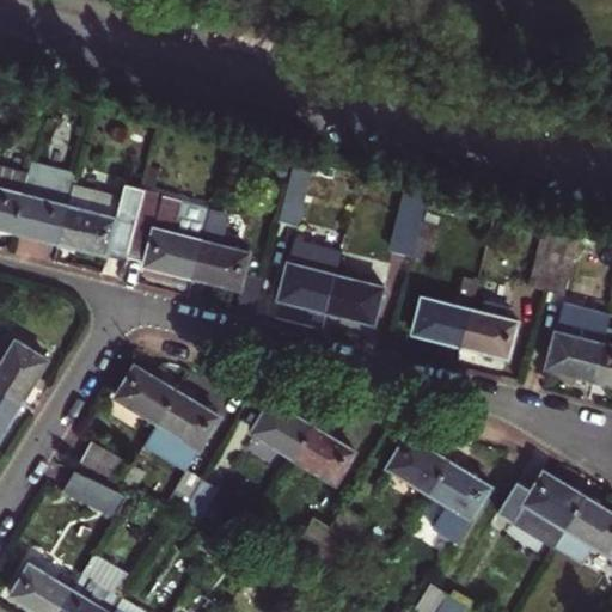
[(146,189),(157,148),(135,144),(126,183),(122,199),(110,245),(129,250),(146,189)]
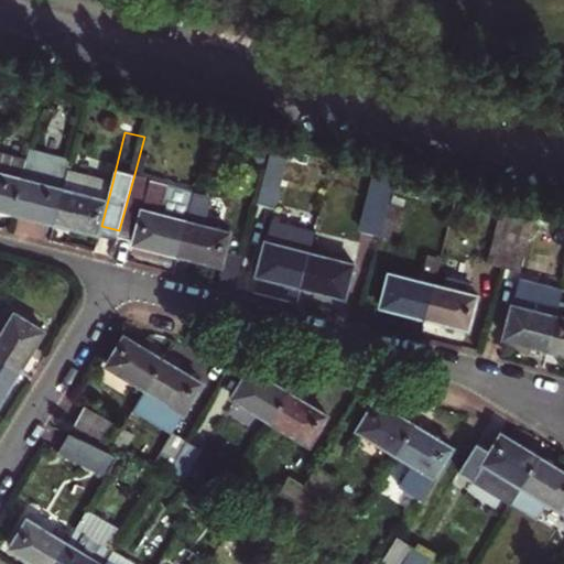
[(289,150),(272,145),(257,203),(274,207),(289,150)]
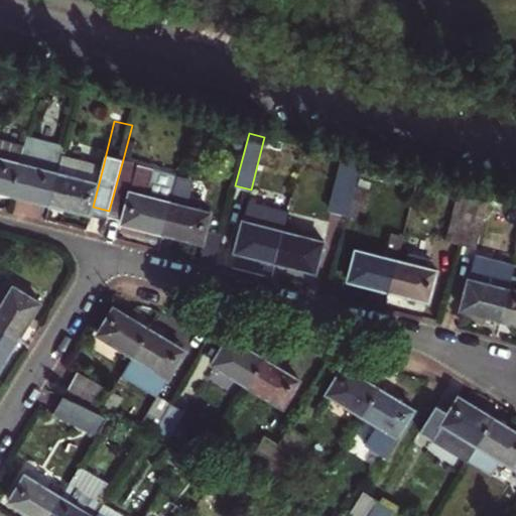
[(0,190),(11,194),(20,163),(24,145),(0,138),(0,190)]
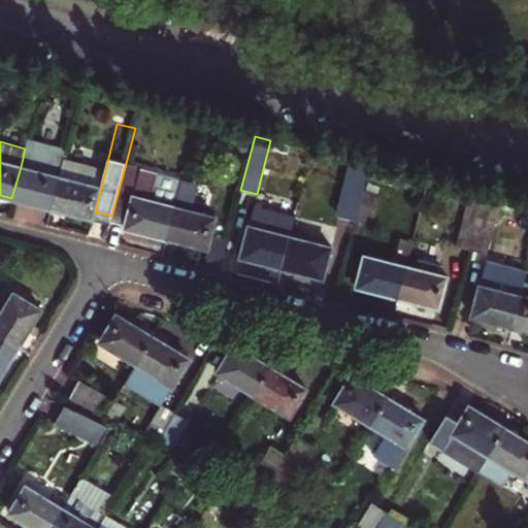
[(21,167),(11,198),(41,205),(52,208),(60,176),(64,160),(66,152),(27,142),(25,149),(21,167)]
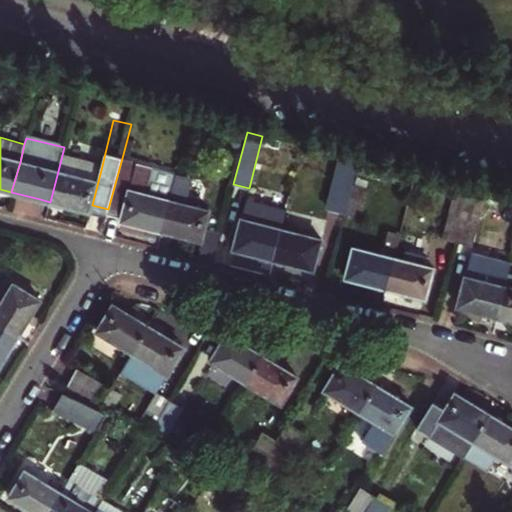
[(58,171),(50,202),(81,210),(90,213),(92,205),(102,166),(62,155),(58,171)]
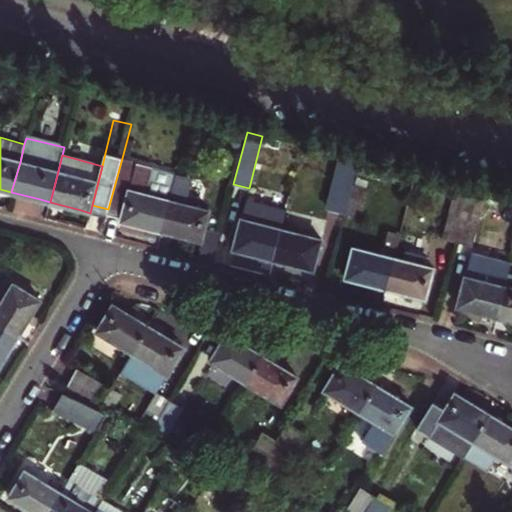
[(352,186),(358,160),(342,156),(328,209),(344,213),(352,186)]
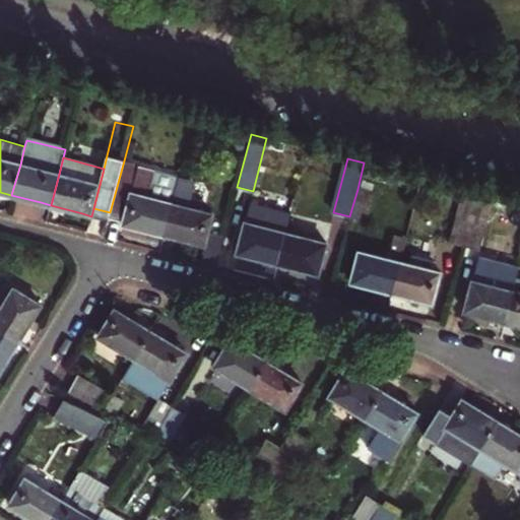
[(181,176),(124,160),(110,212),(126,215),(123,224),(141,229),(165,235),(173,204),(181,176)]
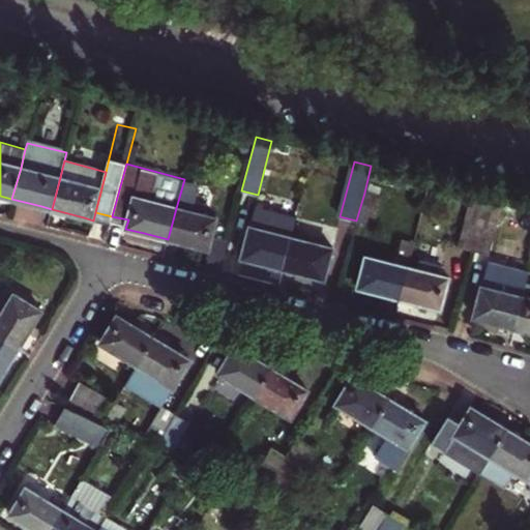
[(184,179),(176,208),(168,239),(196,246),(209,249),(204,267),(221,271),(228,241),(212,237),(217,218),(194,212),(202,184),(184,179)]
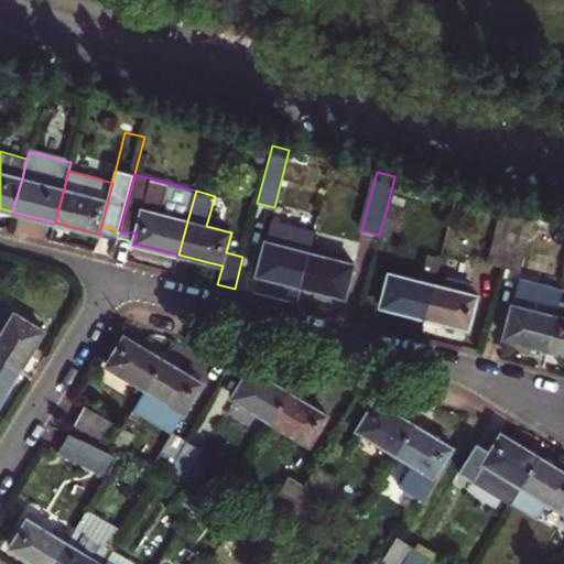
[(391,205),(388,205),(379,235),(379,237),(398,242),(407,209),(403,208),(405,199),(393,196),(391,205)]
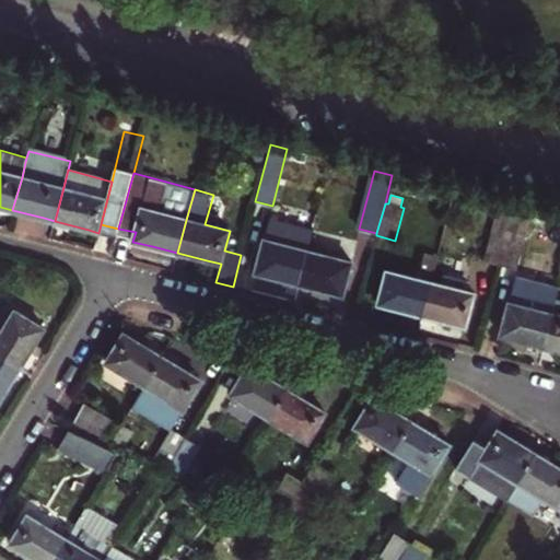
[(269,218),(265,240),(256,272),(265,275),(300,283),(308,251),(313,230),(269,218)]
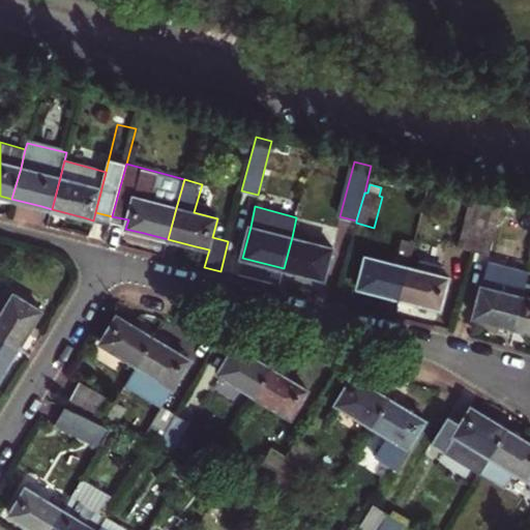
[(457,246),(473,251),(481,218),(465,214),(457,246)]
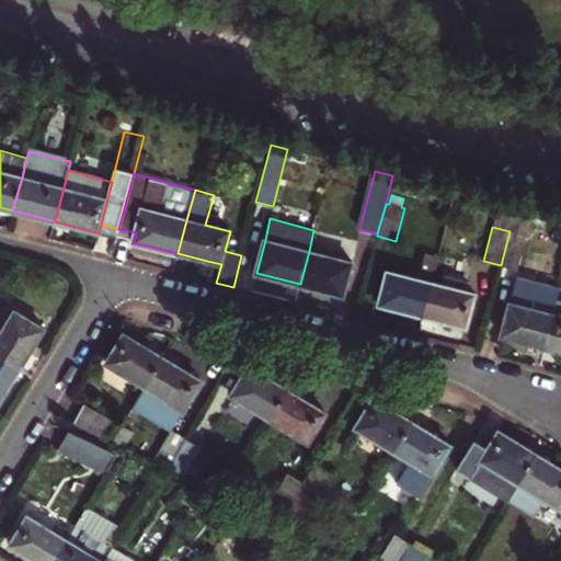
[(527,237),(510,231),(501,265),(519,270),(527,237)]
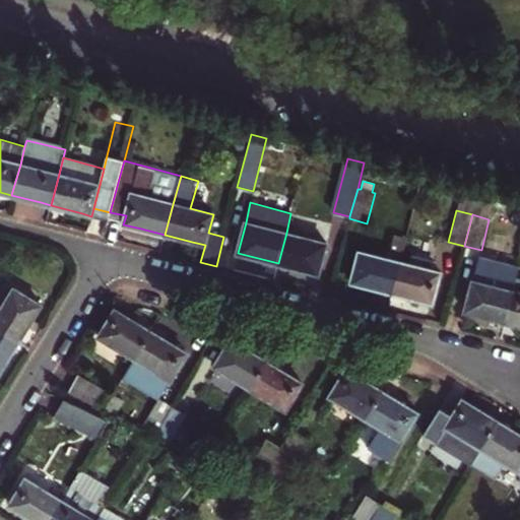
[(327,244),(286,233),(278,263),(306,270),(319,274),(327,244)]
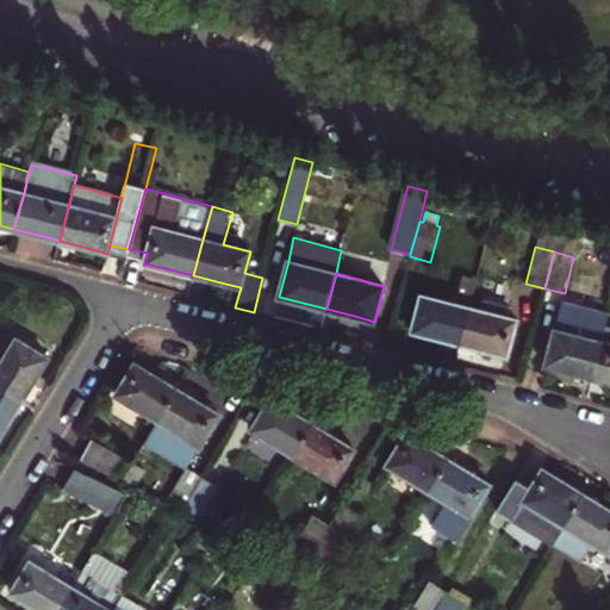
[(427,335),(460,343),(468,309),(422,297),(412,331),(427,335)]
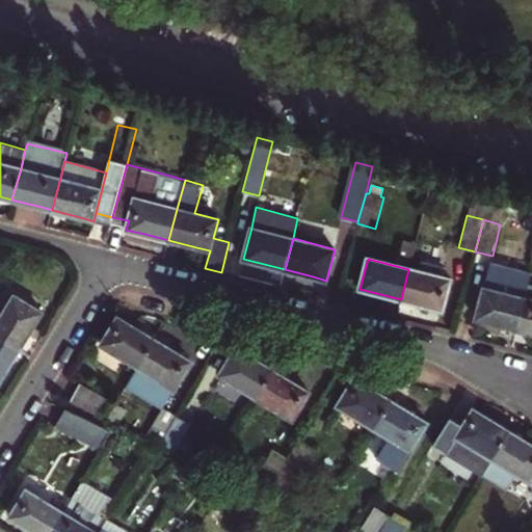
[(419,271),(408,269),(401,299),(432,308),(443,310),(450,280),(440,276),(443,267),(421,262),(419,271)]
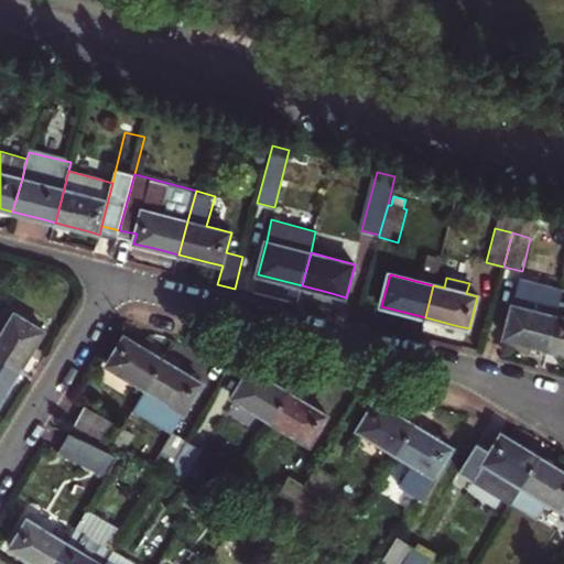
[(527,345),(549,349),(556,316),(562,300),(544,295),(542,304),(527,300),(524,308),(512,306),(505,338),(527,345)]
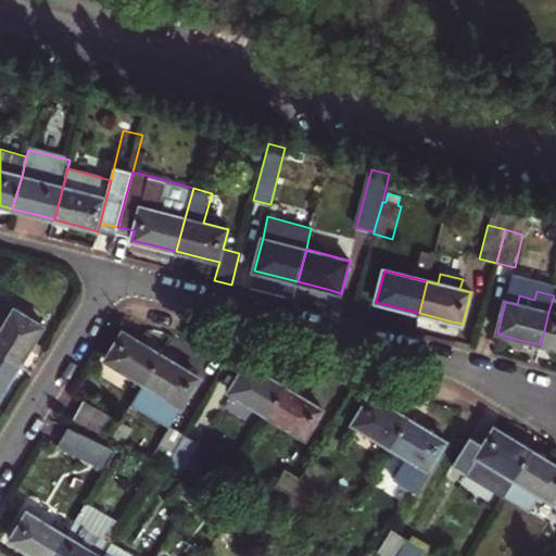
[(555,295),(554,295),(548,312),(541,344),(555,348),(555,295)]
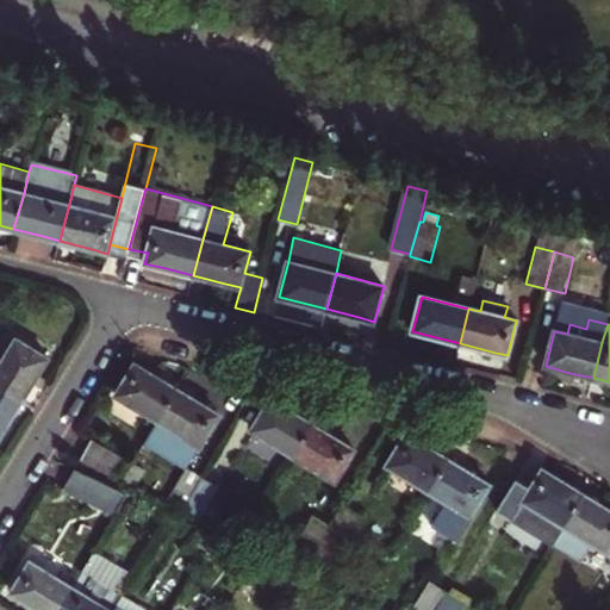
[(16,340),(0,365),(0,387),(23,400),(41,371),(48,359),(16,340)]
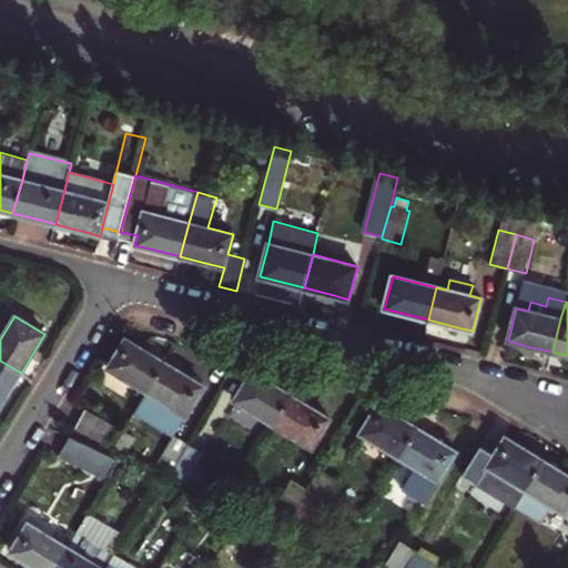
[(146,392),(165,362),(140,346),(128,338),(108,367),(146,392)]
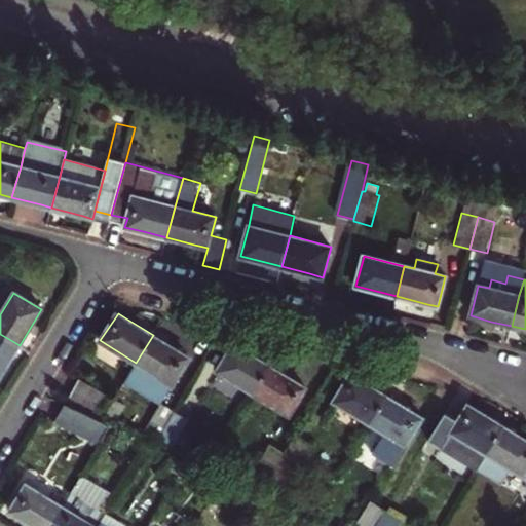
[(0,376),(4,371),(20,345),(0,334),(0,376)]
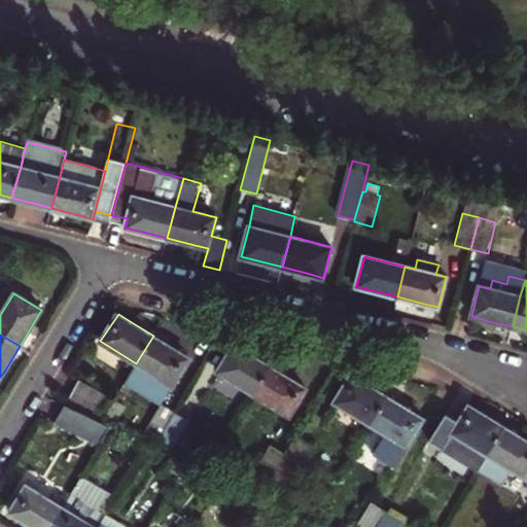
[(161,402),(188,358),(178,352),(153,336),(136,363),(127,379),(161,402)]
